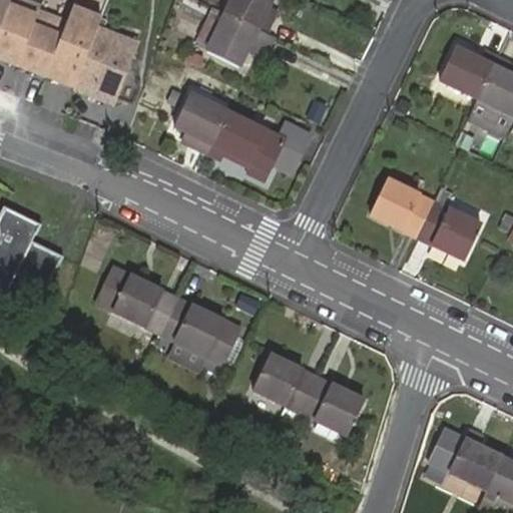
[(10,0),(0,0),(0,27),(8,7),(10,0)]
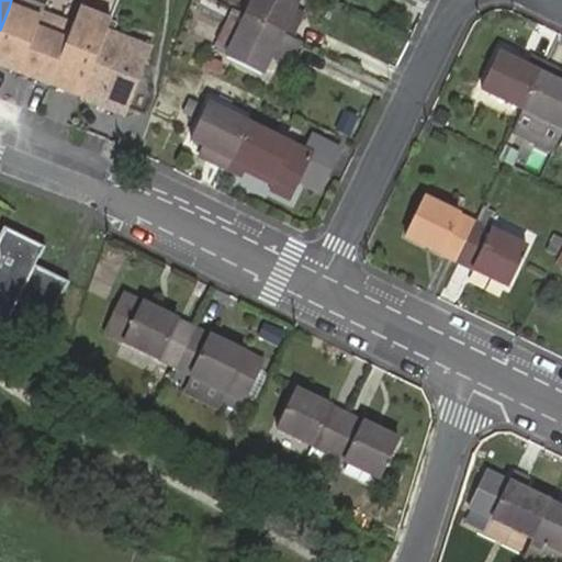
[(300,0),(253,0),(246,15),(294,38),(302,24),(292,19),(300,0)]
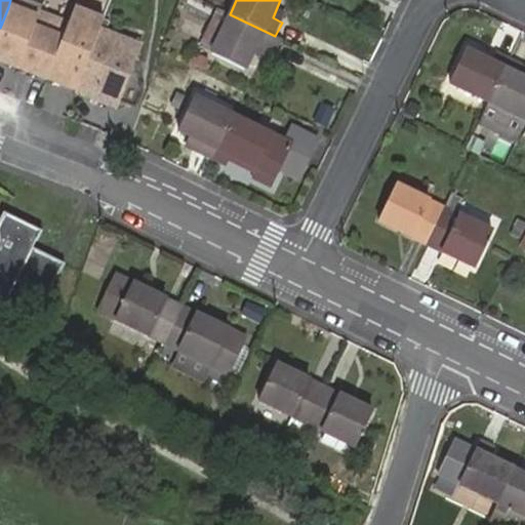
[(37,18),(8,7),(0,28),(0,63),(17,70),(37,18)]
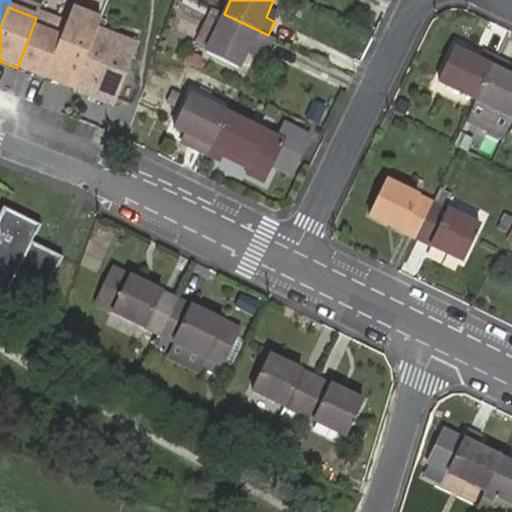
[(268,35),(224,14),(205,51),(240,68),(248,51),(257,56),(261,49),(269,52),(276,39),(268,35)]
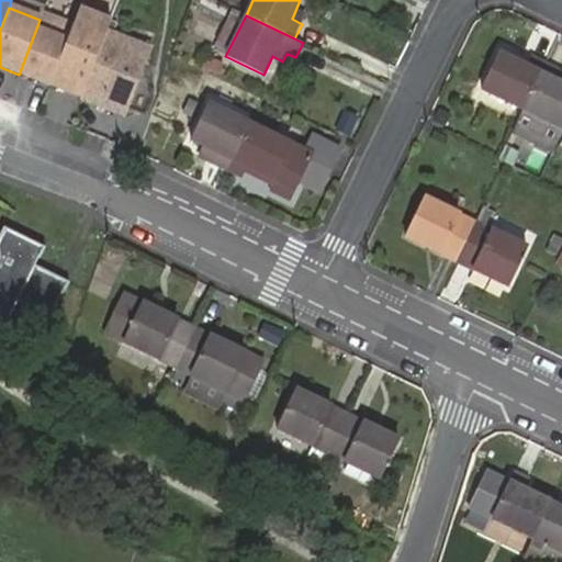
[(70,32),(40,20),(19,75),(49,86),(68,37),(70,32)]
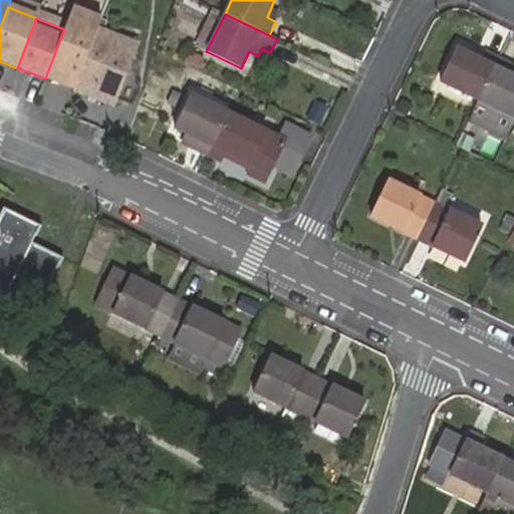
[(96,29),(90,45),(73,89),(72,90),(112,106),(137,44),(96,29)]
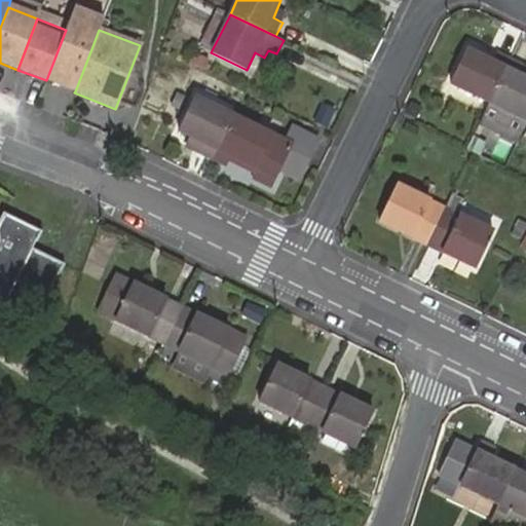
[(92,46),(64,35),(46,80),(75,91),(92,46)]
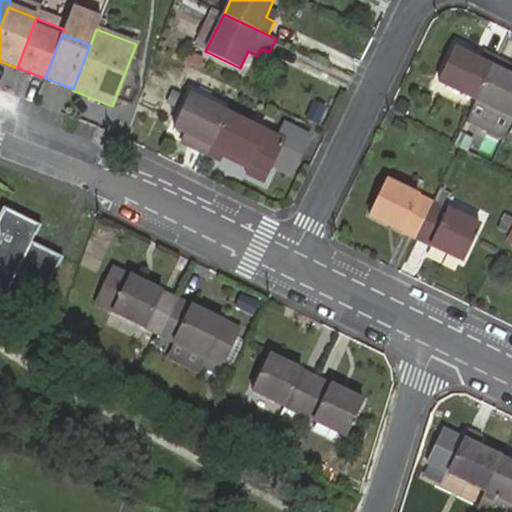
[(477,100),(493,67),(454,48),(438,81),(477,100)]
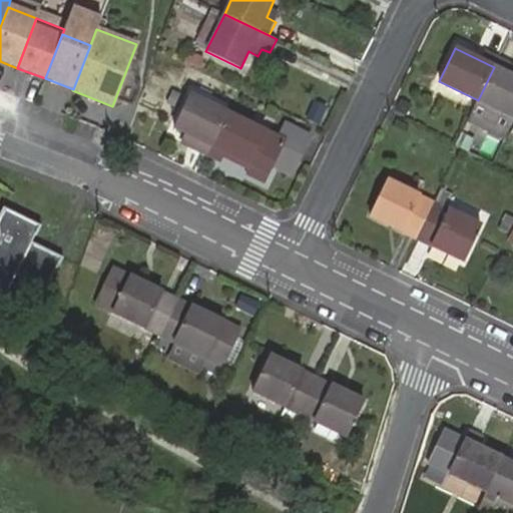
[(512,76),(494,67),(478,100),(471,114),(468,119),(505,137),(512,122),(512,76)]
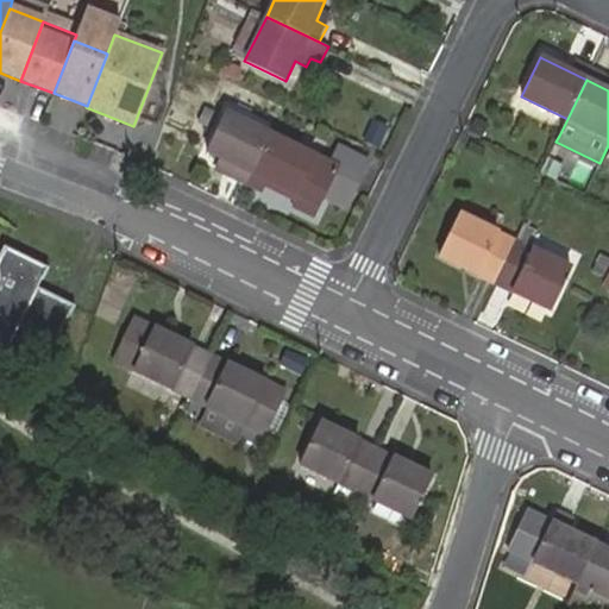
[(246,187),(271,135),(226,113),(208,154),(218,158),(228,163),(224,176),(246,187)]
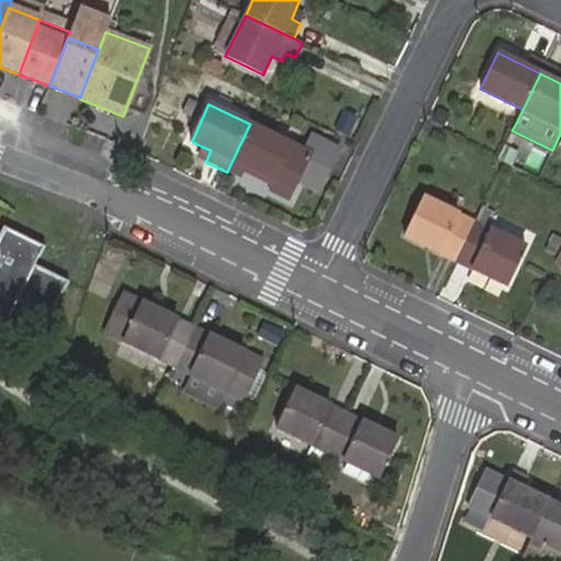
[(316,153),(250,124),(227,172),(243,179),(248,168),(275,181),(272,192),(294,203),(316,153)]
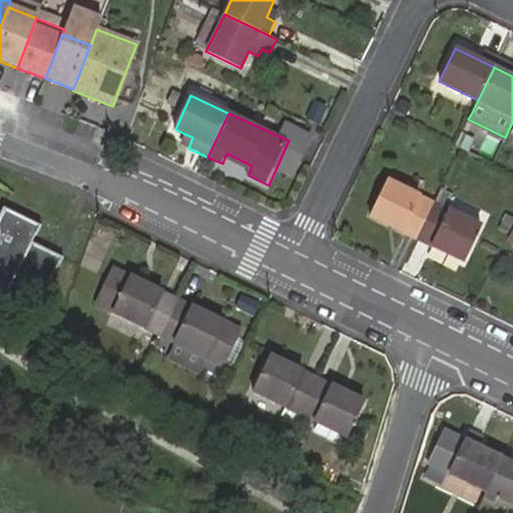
[(192,137),(183,133),(178,144),(188,148),(192,137)]
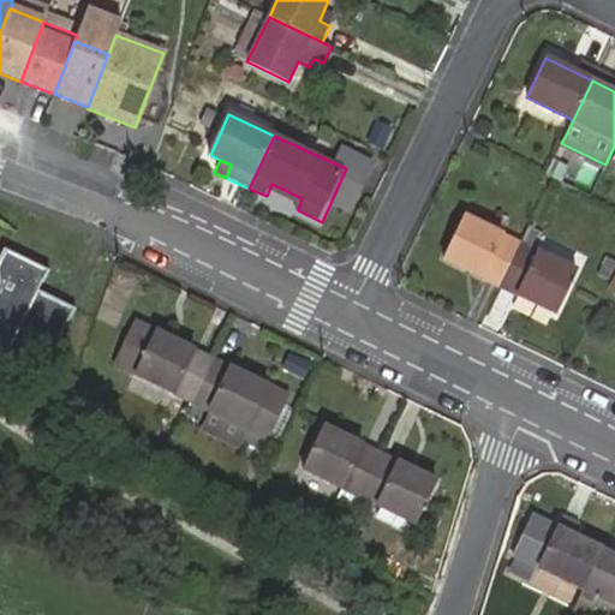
[(501,287),(521,244),(465,218),(445,260),(501,287)]
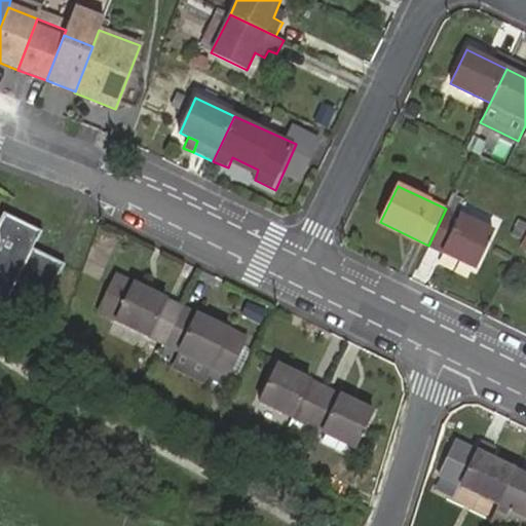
[(54,292),(70,257),(38,243),(45,226),(6,209),(0,222),(0,296),(12,302),(23,277),(54,292)]
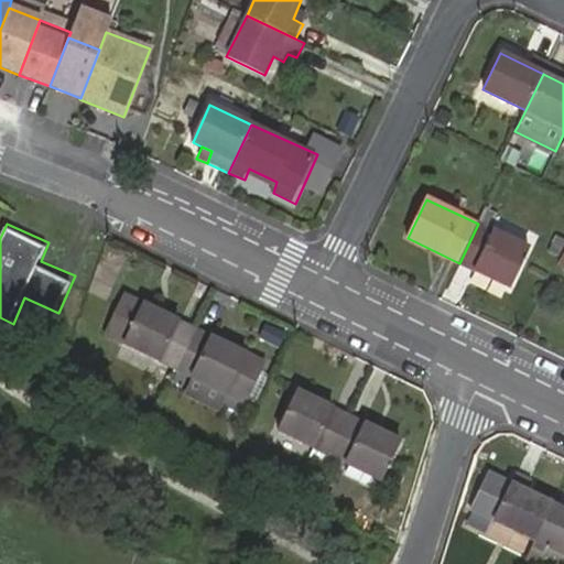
[(528,249),(478,224),(459,263),(510,288),(528,249)]
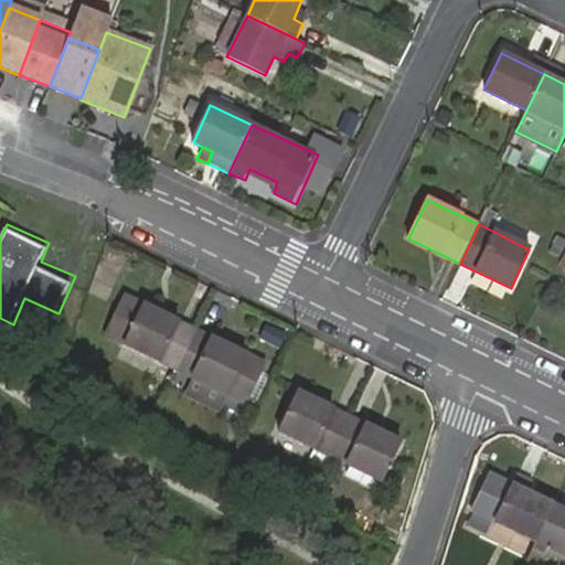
[(105,336),(174,370),(193,329),(124,294),(105,336)]
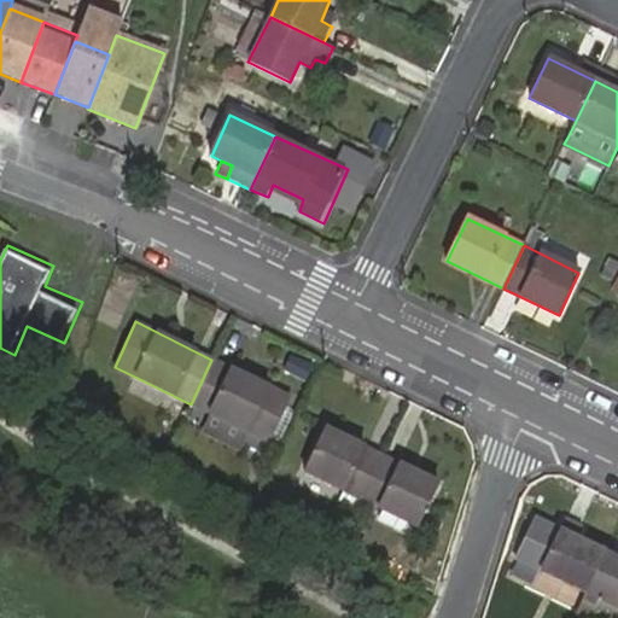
[(211,360),(191,404),(267,442),(289,396),(211,360)]
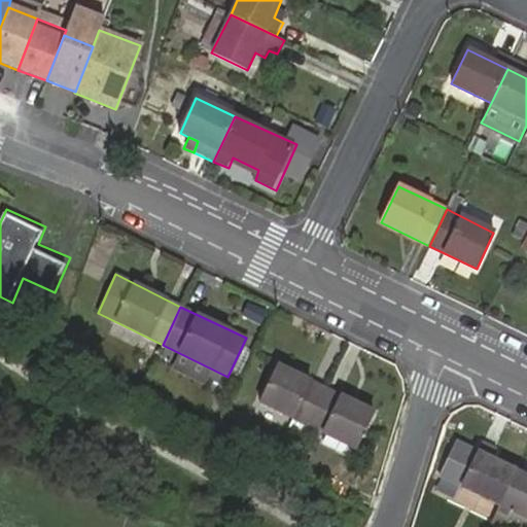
[(259,402),(306,425),(323,387),(278,365),(259,402)]
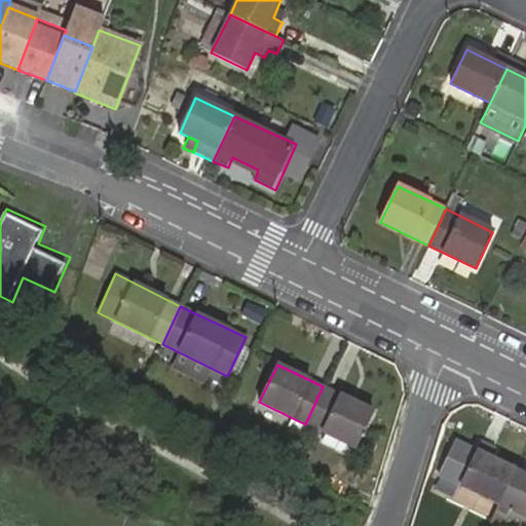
[(323,386),(305,424),(353,448),(372,411),(323,386)]
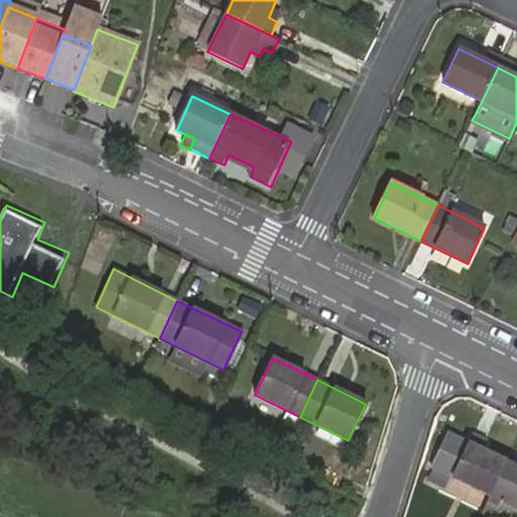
[(489,496),(507,460),(484,448),(487,442),(472,435),(451,477),(489,496)]
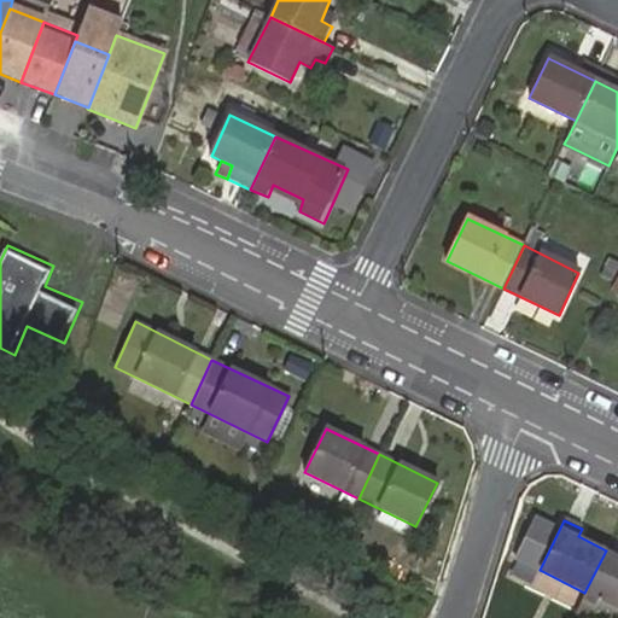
[(617,555),(606,551),(584,593),(617,608),(617,555)]
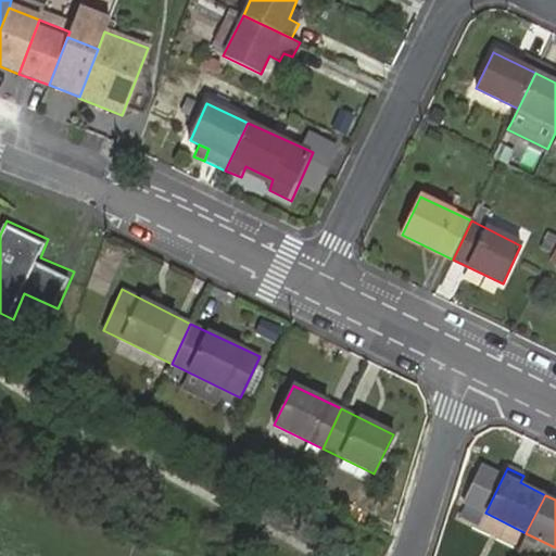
[(555,555),(555,547),(526,533),(516,555),(517,555),(555,555)]
